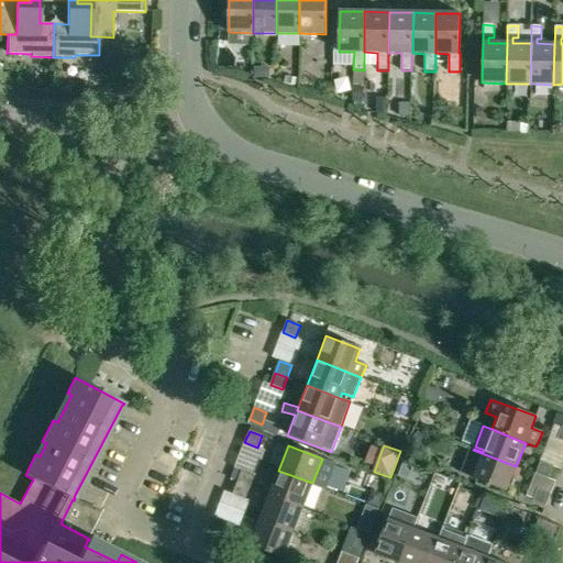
[(462,474),(472,478),(506,492),(516,466),(473,450),(472,450),(462,474)]
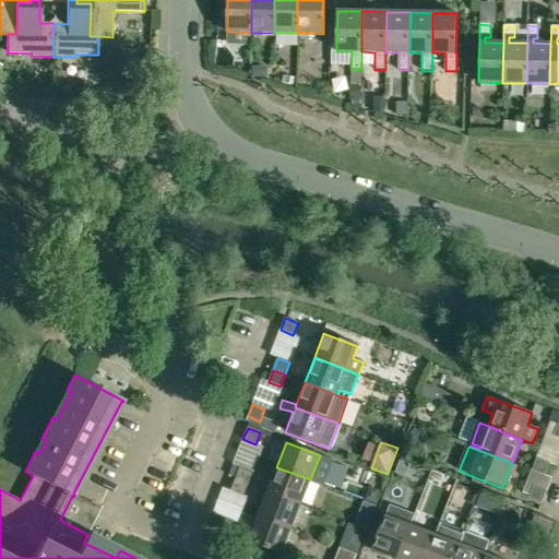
[(536,459),(532,471),(544,475),(549,463),(536,459)]
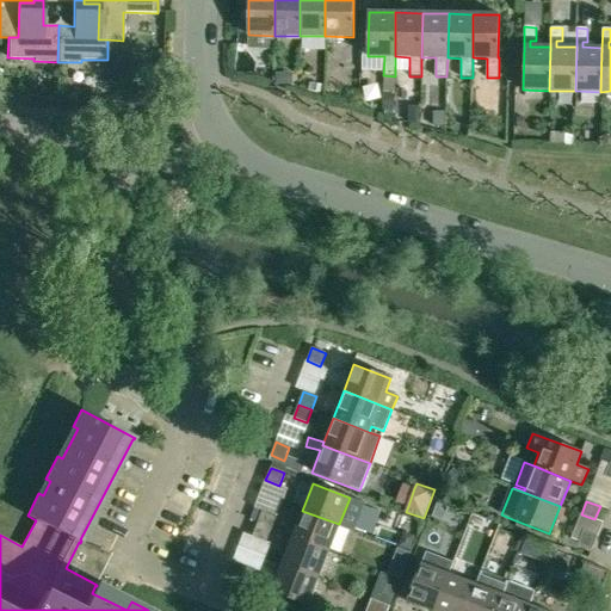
[(263,511),(258,524),(271,529),(276,516),(263,511)]
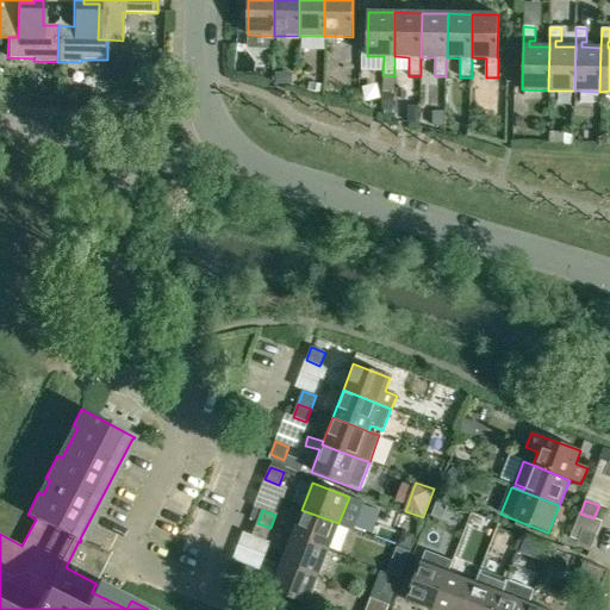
[(302,510),(292,536),(328,551),(338,523),(302,510)]
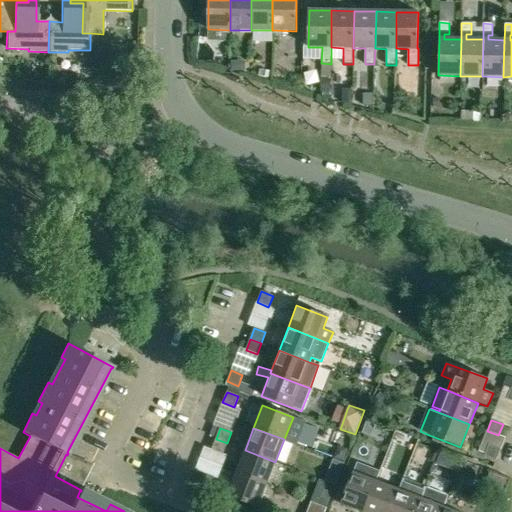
[(223,454),(227,443),(216,439),(211,450),(223,454)]
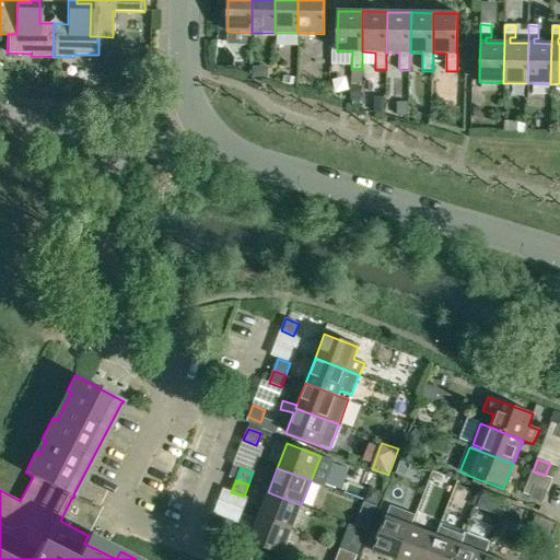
[(543,503),(547,491),(534,487),(529,498),(543,503)]
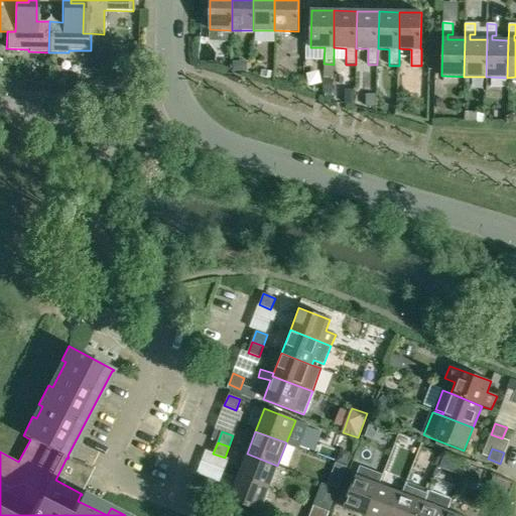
[(247,454),(238,477),(269,489),(277,466),(247,454)]
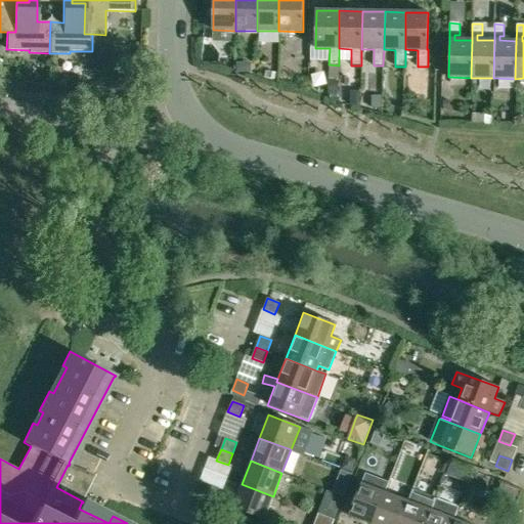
[(372,523),(384,492),(361,483),(349,515),(372,523)]
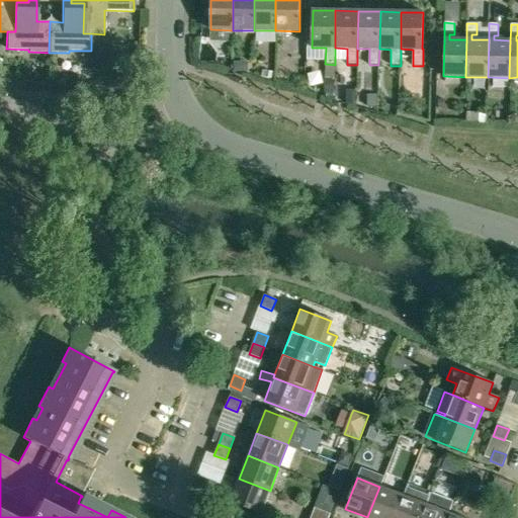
[(204,479),(200,490),(212,494),(217,483),(204,479)]
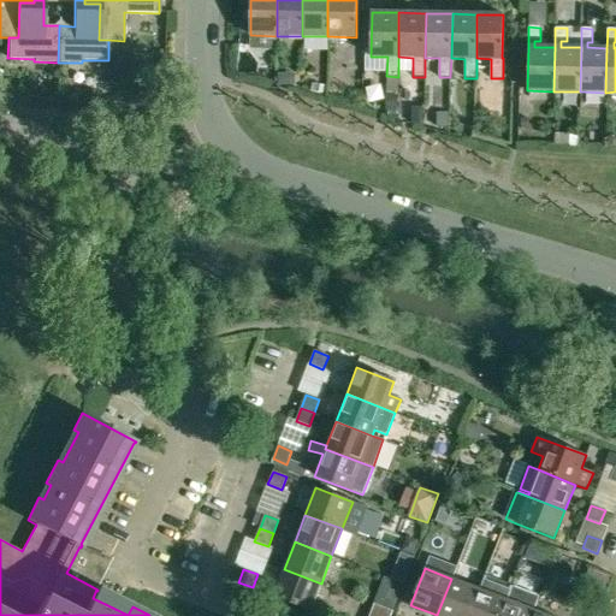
[(321,584),(284,569),(273,597),(311,611),(321,584)]
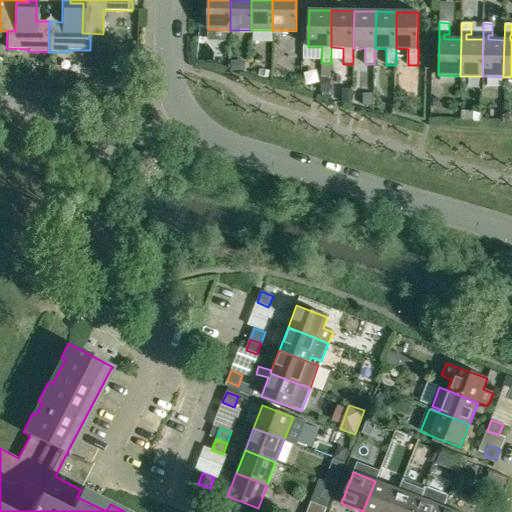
[(402,479),(398,490),(389,511),(415,511),(425,487),(402,479)]
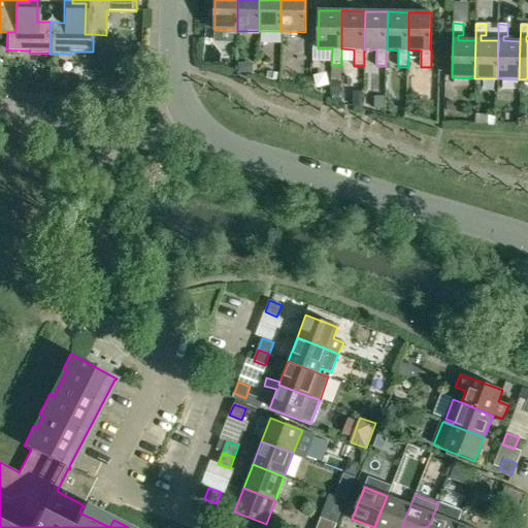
[(337,520),(339,516),(344,501),(329,495),(322,515),(337,520)]
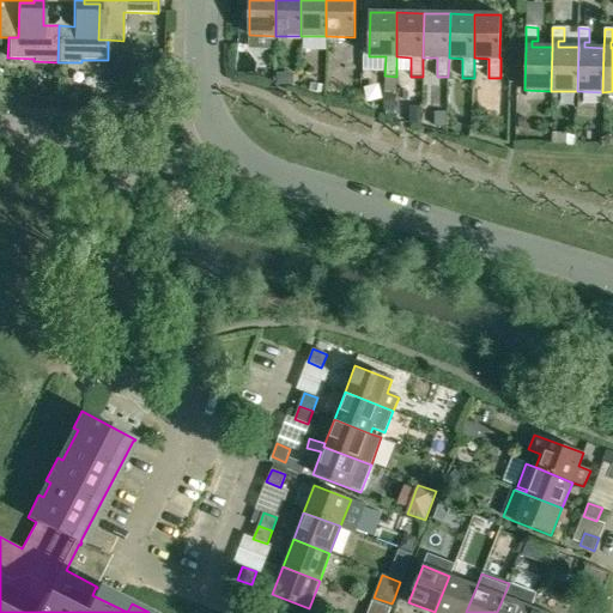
[(449,576),(435,612),(436,612),(466,612),(477,587),(449,576)]
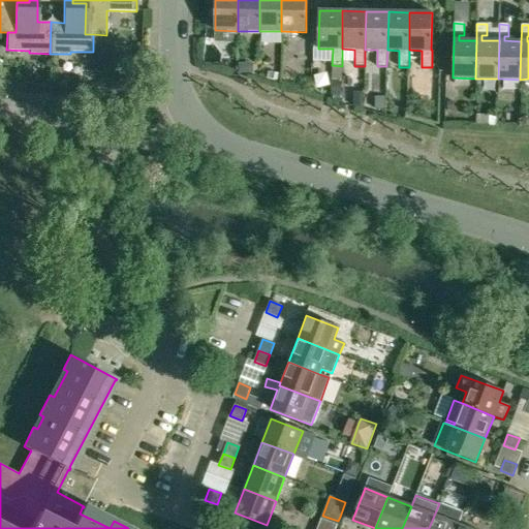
[(429,528),(456,528),(458,524),(463,512),(439,503),(429,528)]
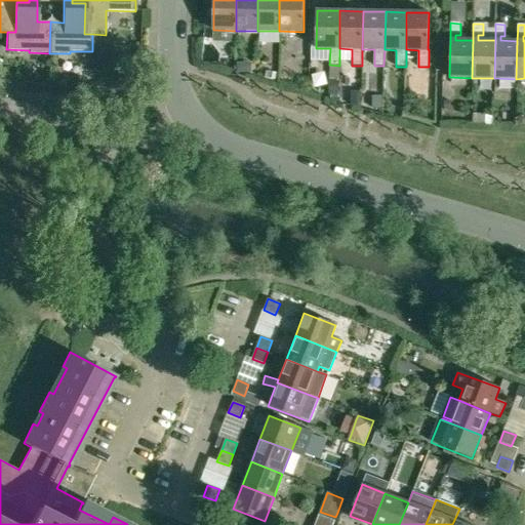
[(317,524),(332,524),(335,518),(322,513),(317,524)]
